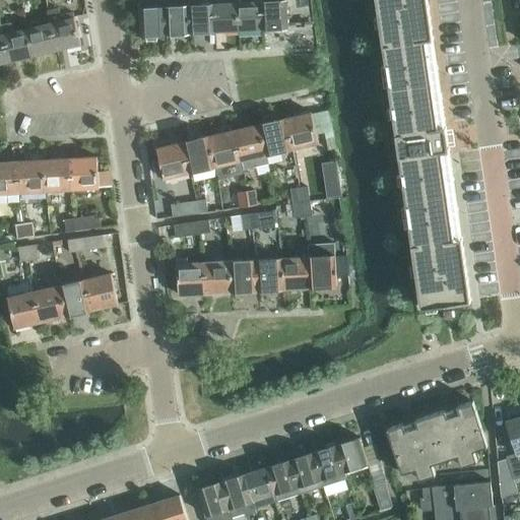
[(139,0),(142,39),(143,39),(168,37),(165,0),(139,0)]
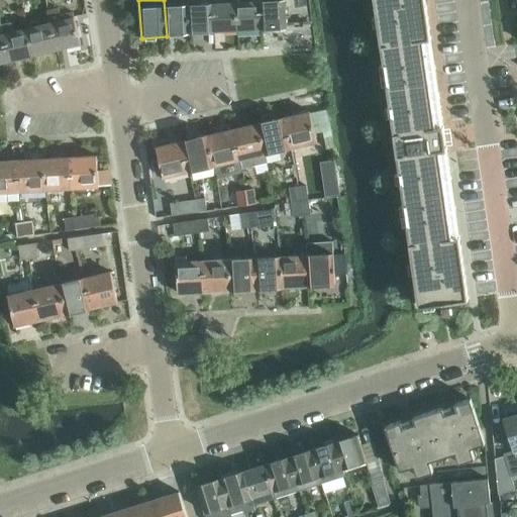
[(191,35),(189,8),(189,1),(188,0),(164,0),(167,36),(191,35)]
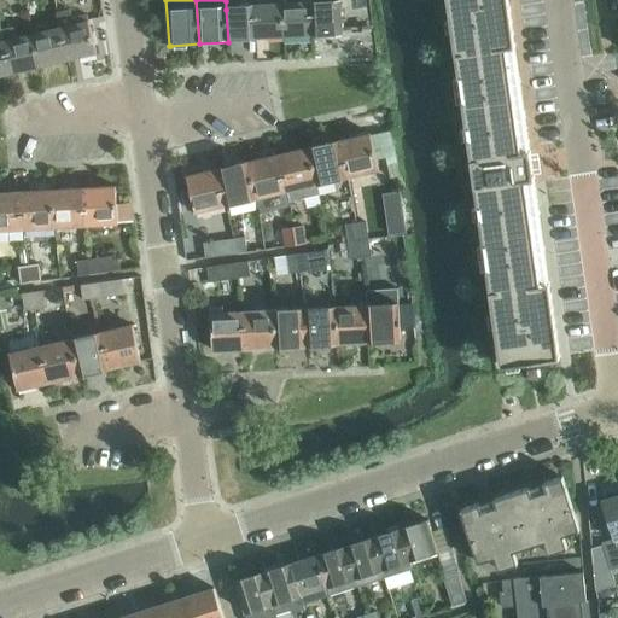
[(239,0),(240,9),(226,10),(228,42),(256,41),(255,9),(254,9),(254,0),(239,0)]
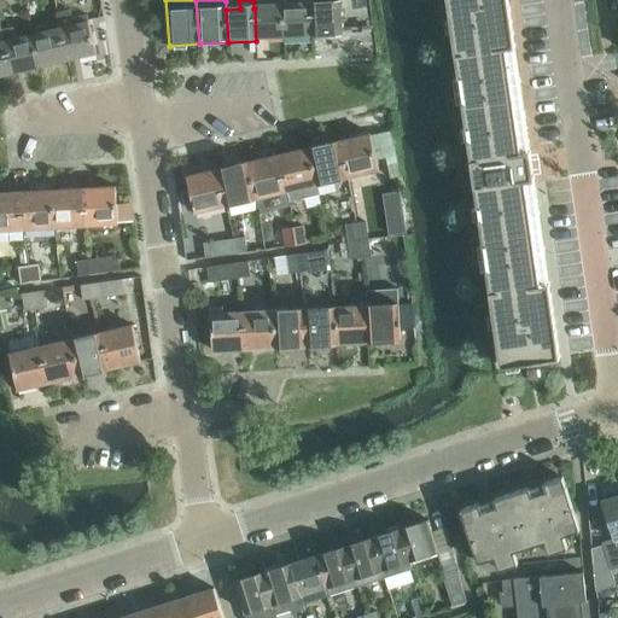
[(508,0),(447,0),(501,365),(560,356),(554,316),(546,318),(530,214),(540,213),(525,114),(516,115),(501,11),(509,10),(508,0)]
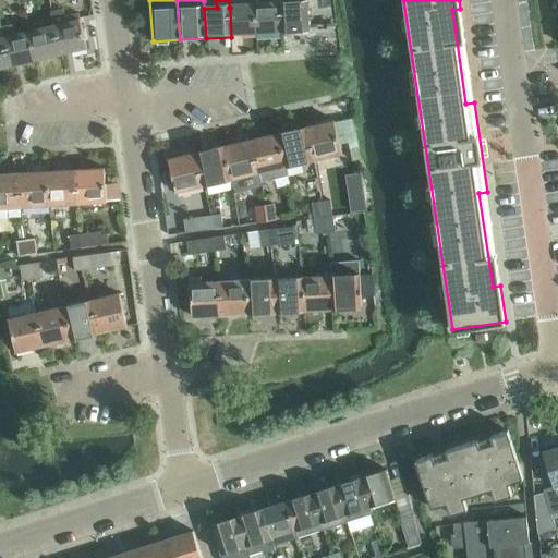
[(308,2),(281,4),(283,34),(310,32),(308,2)]
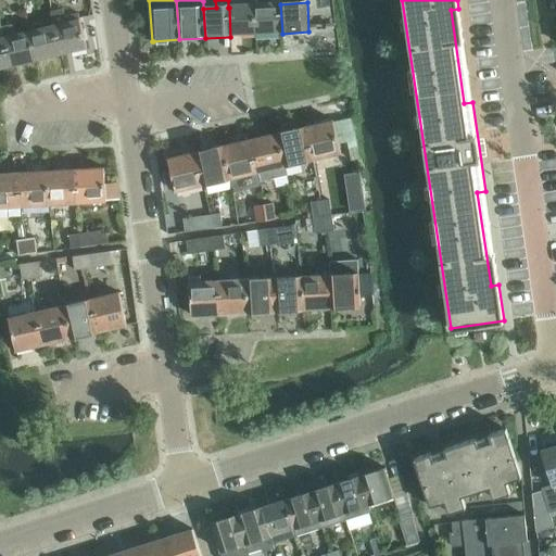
[(254,5),(256,35),(282,34),(280,4),(254,5)]
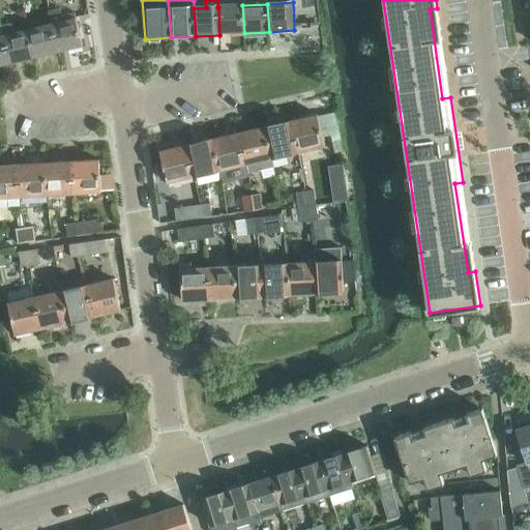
[(218,7),(219,35),(244,33),(242,5),(218,7)]
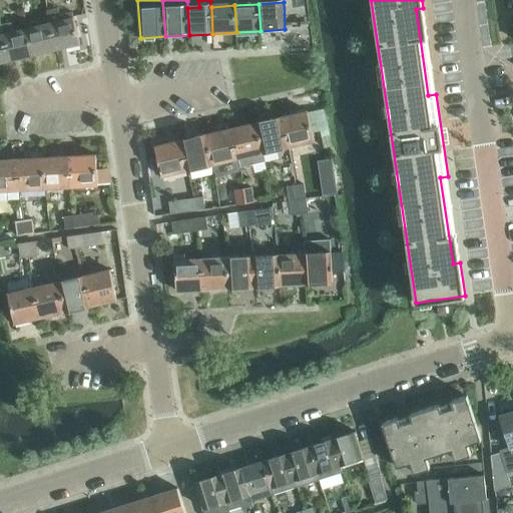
[(81,45),(72,12),(60,15),(58,7),(47,10),(50,25),(56,51),(81,45)]
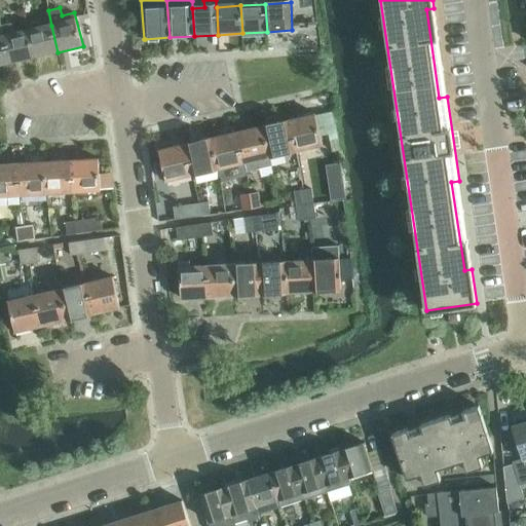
[(29,32),(35,59),(58,52),(51,26),(29,32)]
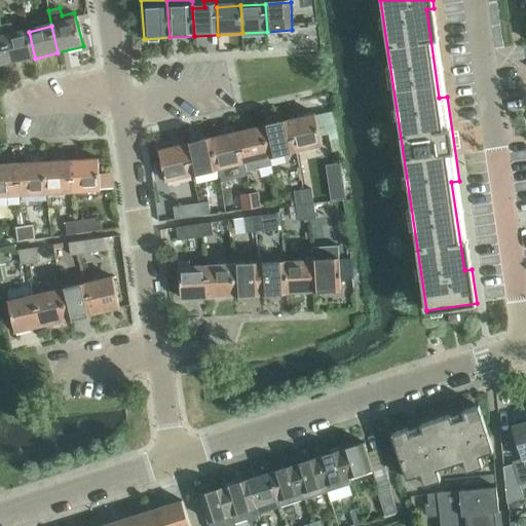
[(11,64),(35,59),(29,32),(5,37),(11,64)]
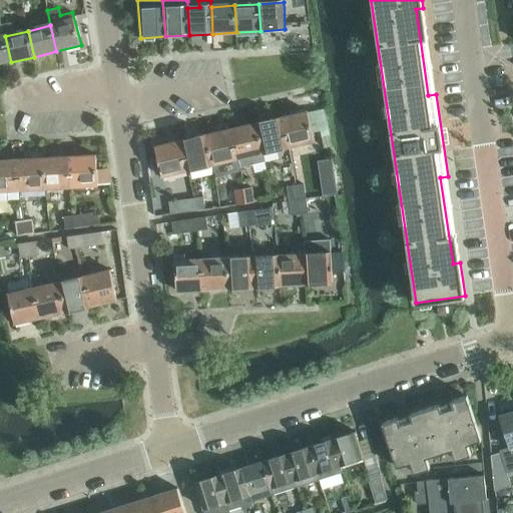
[(0,65),(11,62),(5,36),(0,37),(0,65)]
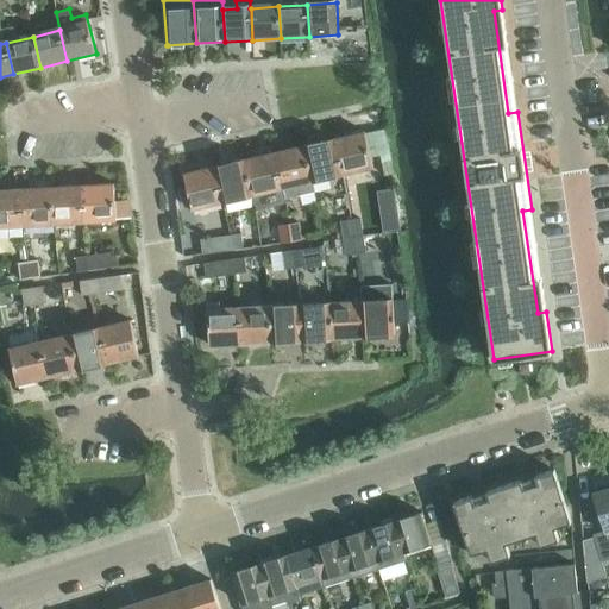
[(333,139),(343,175),(372,168),(364,132),(333,139)]
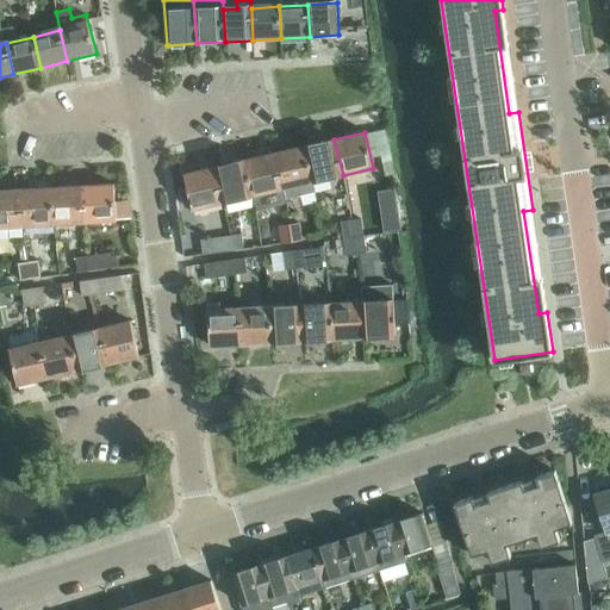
[(313,182),(343,175),(334,139),(304,147),(313,182)]
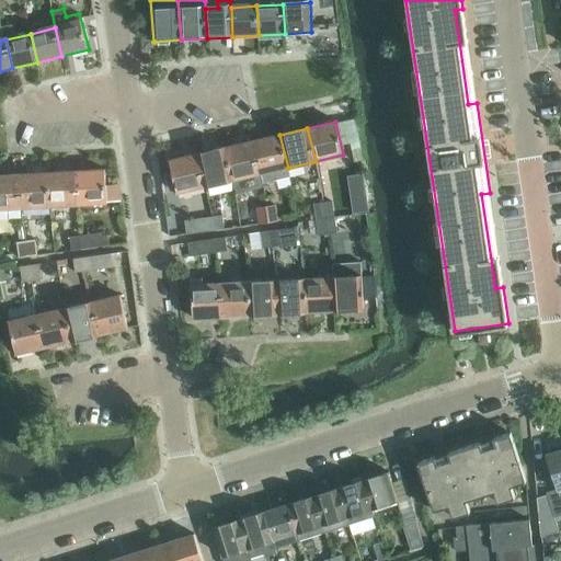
[(289,174),(288,168),(279,135),(252,141),(261,174),(263,183),(289,176),(289,174)]
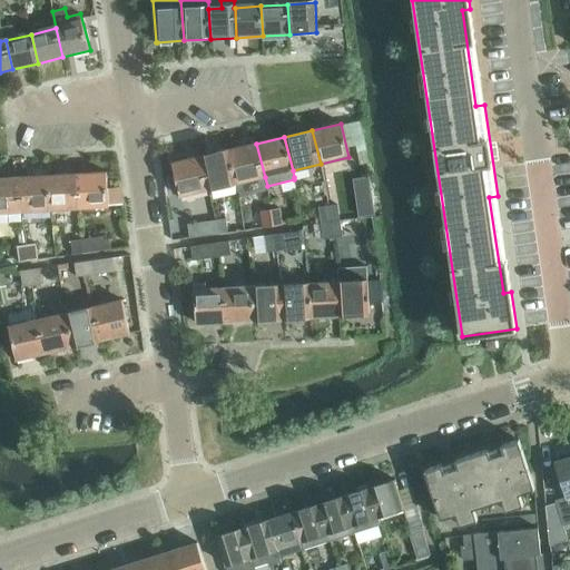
[(229,150),(237,184),(265,177),(256,144),(229,150)]
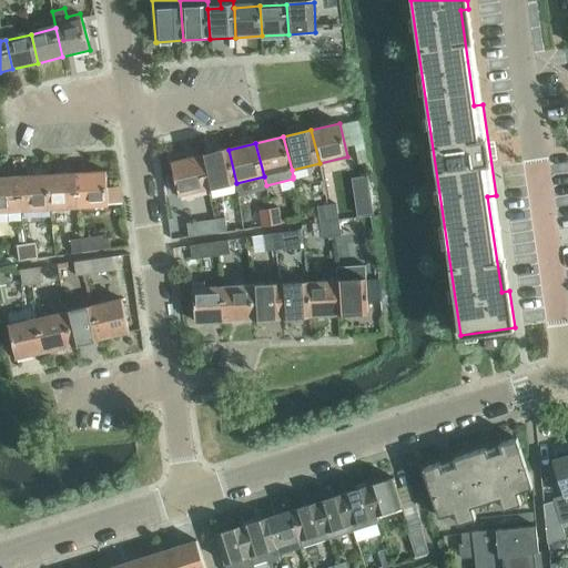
[(368,161),(365,148),(356,150),(358,163),(368,161)]
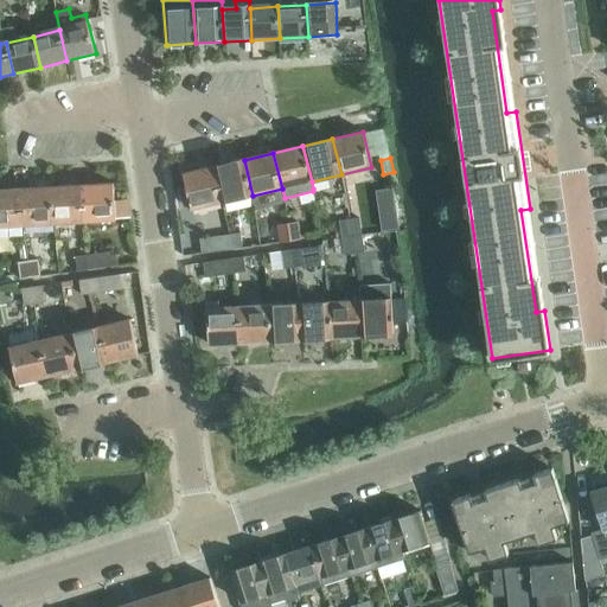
[(244,160),(215,167),(213,168),(222,204),(253,196),(244,160)]
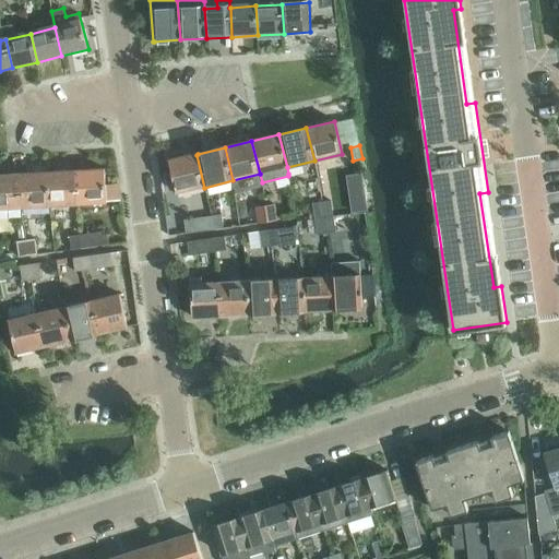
[(204,188),(197,155),(169,162),(177,193),(204,188)]
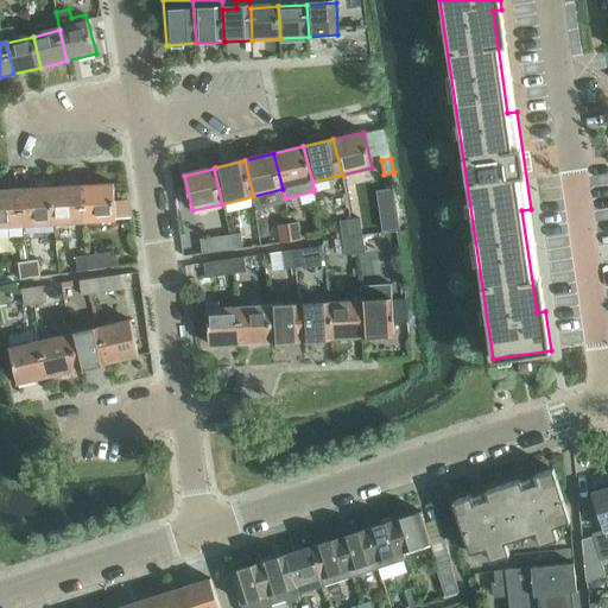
[(83,188),(86,223),(116,222),(115,200),(114,185),(83,188)]
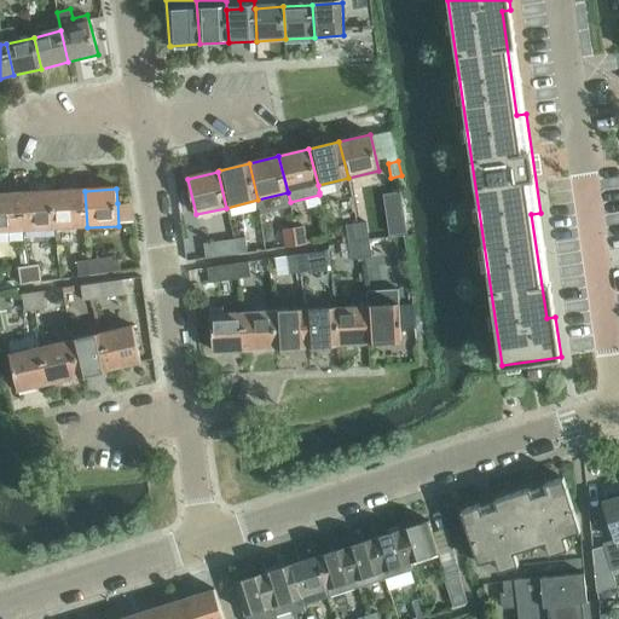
[(55,192),(57,230),(87,227),(85,191),(55,192)]
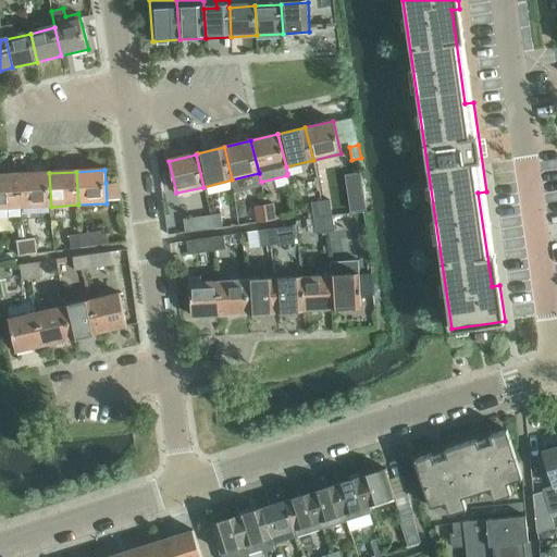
[(49,173),(21,174),(23,208),(51,207),(49,173)]
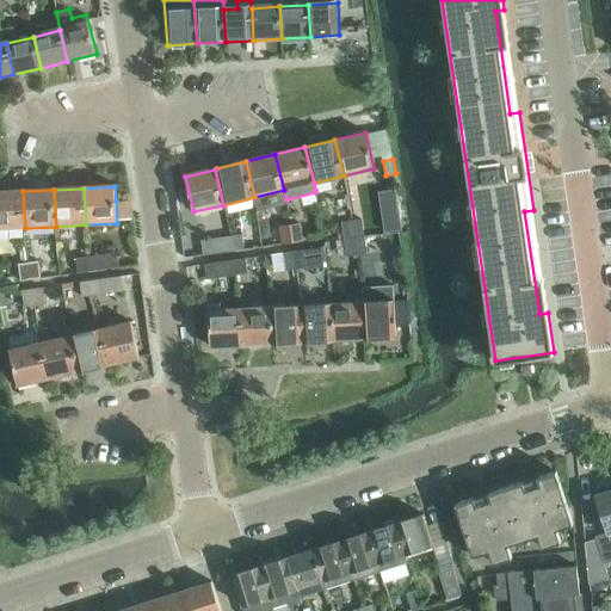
[(0,229),(25,228),(23,191),(0,192),(0,229)]
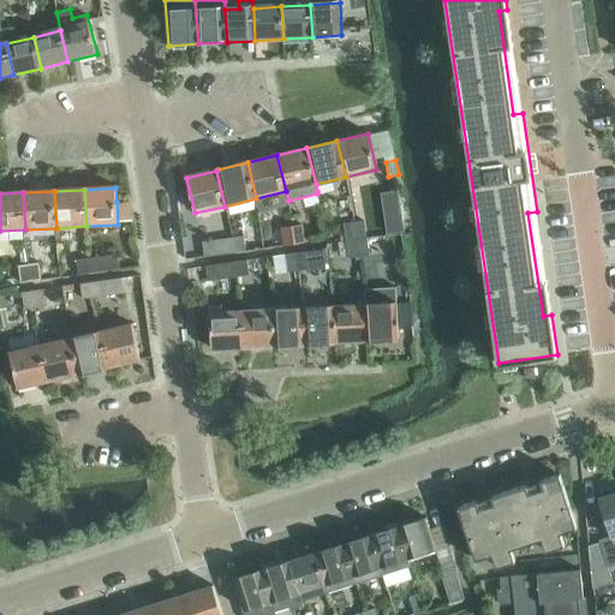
[(118,219),(132,219),(130,202),(117,202),(118,219)]
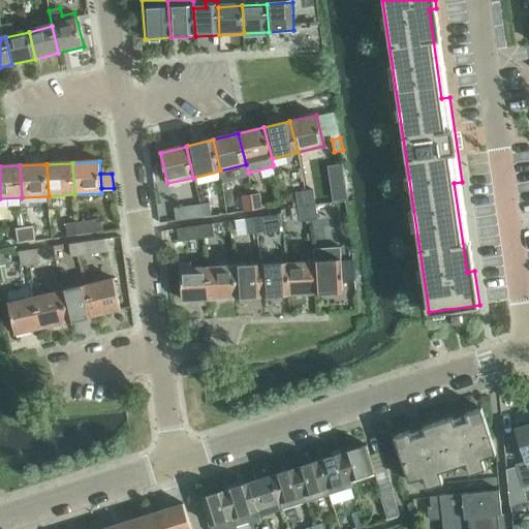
[(305,190),(307,206),(315,205),(313,189),(305,190)]
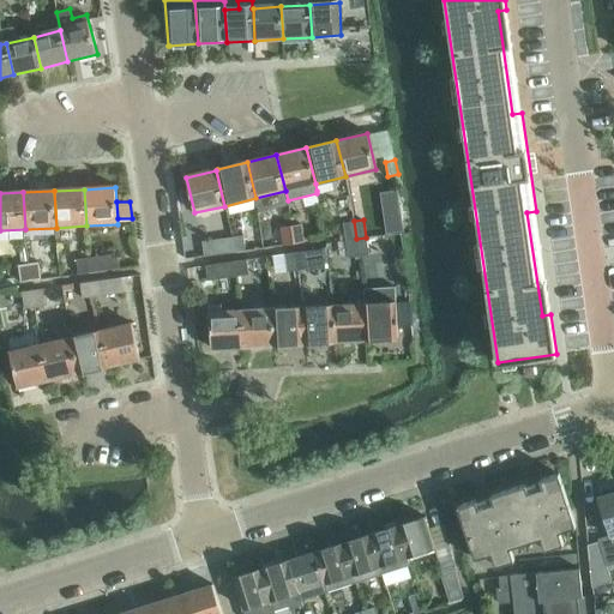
[(356,239),(354,221),(343,223),(345,241),(356,239)]
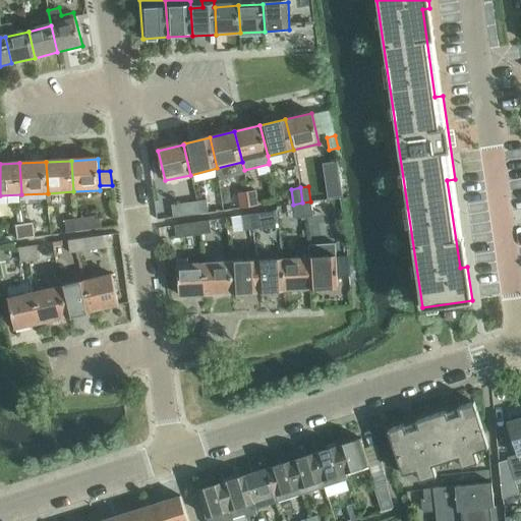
[(247,191),(250,207),(258,205),(256,189),(247,191)]
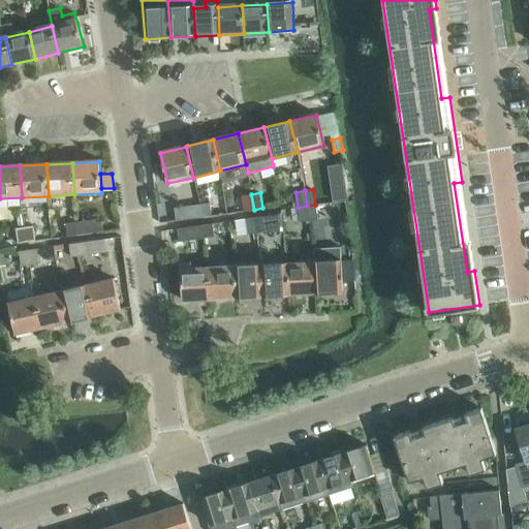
[(254,210),(251,194),(241,195),(244,211),(254,210)]
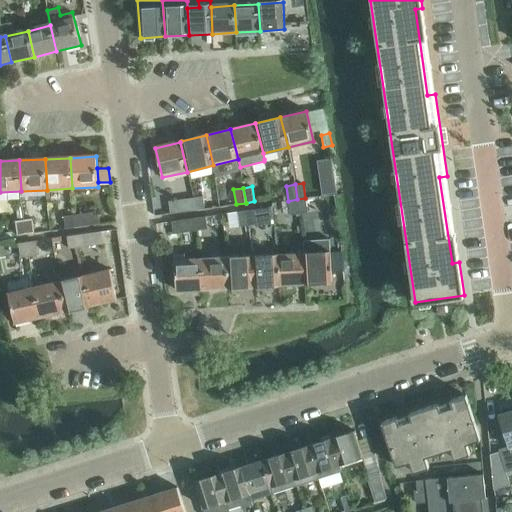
[(192,198),(194,210),(205,208),(203,196),(192,198)]
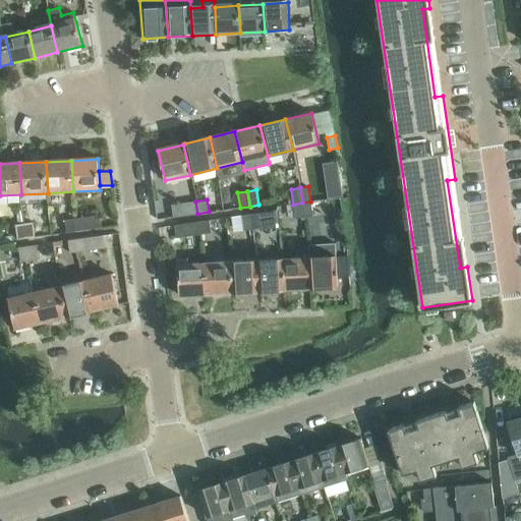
[(197,214),(195,201),(172,205),(174,217),(197,214)]
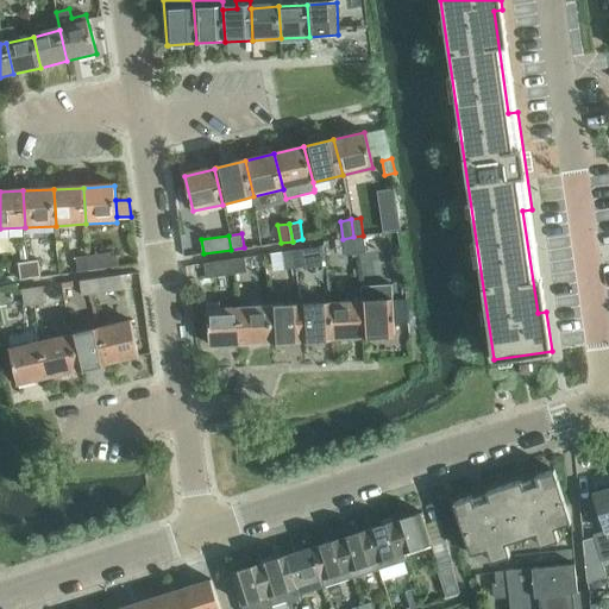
[(353,237),(357,253),(365,252),(363,236),(353,237)]
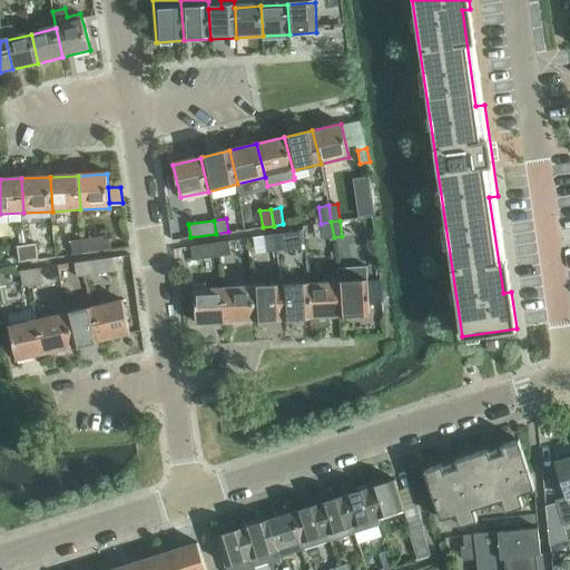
[(331,222),(321,224),(323,239),(334,237),(331,222)]
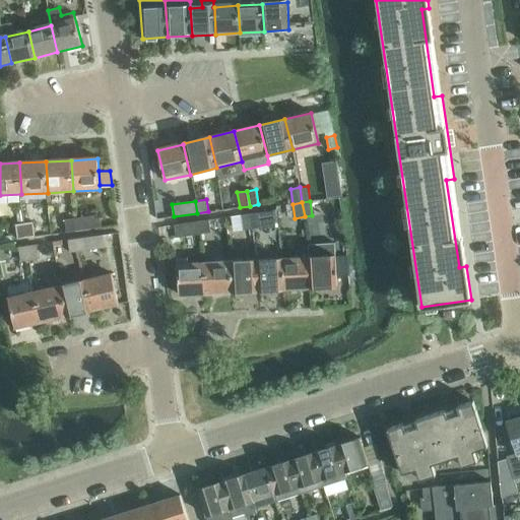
[(251,213),(253,229),(261,228),(259,212),(251,213)]
